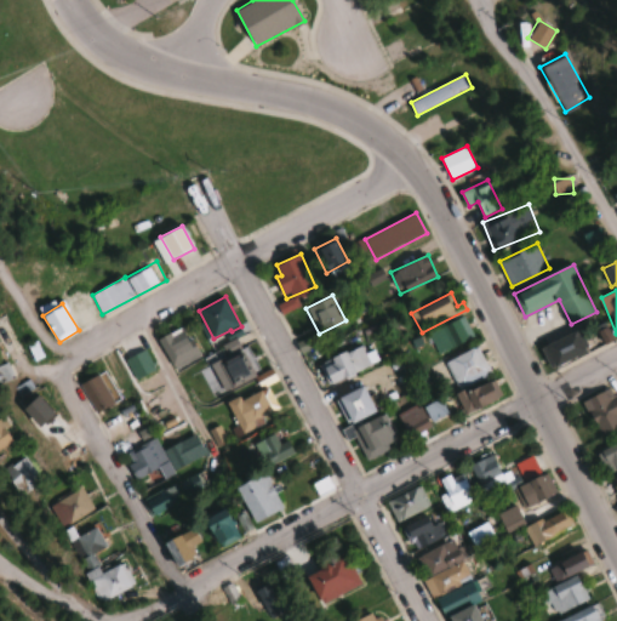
[(430,334),(441,355),(474,339),(463,317),(430,334)]
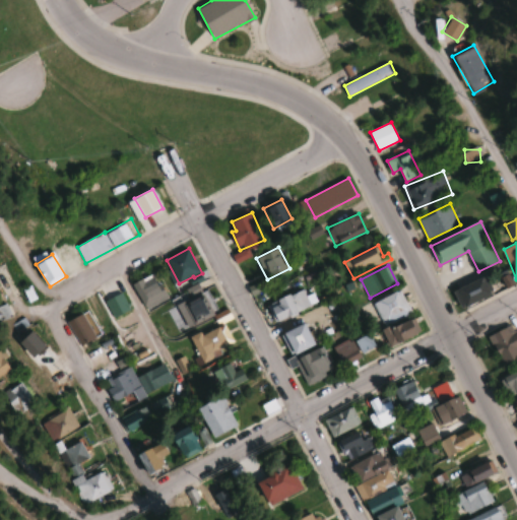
[(134,282),(146,309),(167,300),(154,273),(134,282)]
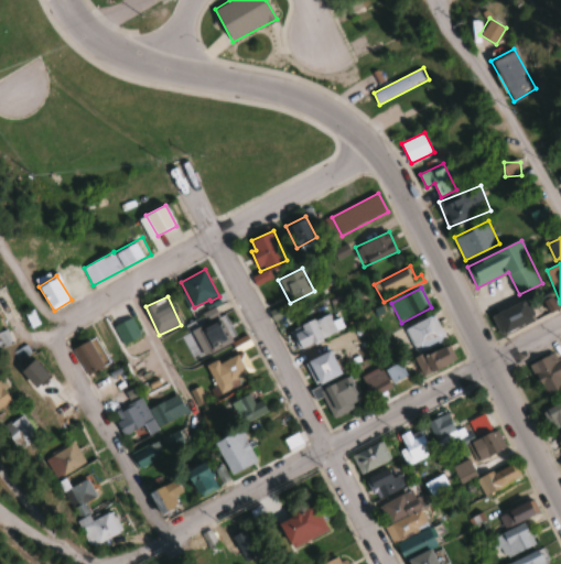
[(503,336),(537,318),(527,299),(493,316),(503,336)]
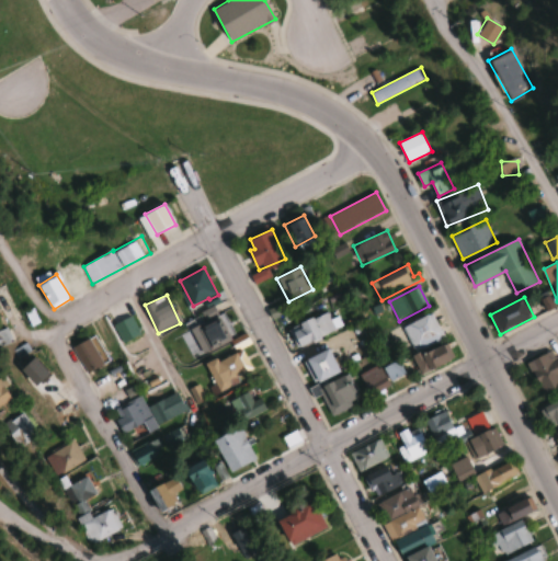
[(337,331),(328,310),(289,328),(298,348),(337,331)]
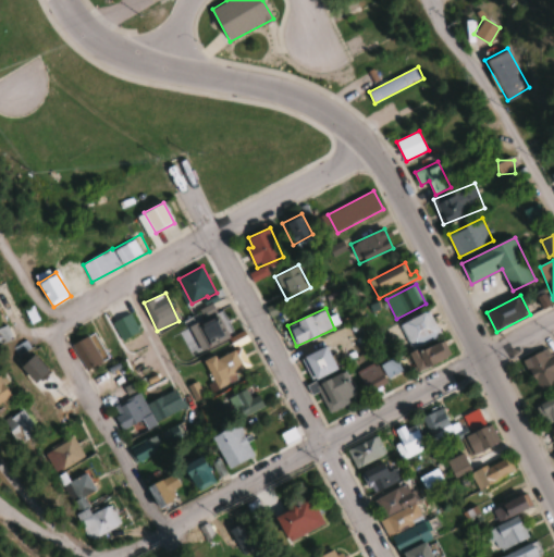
[(401,325),(413,350),(442,335),(430,310),(401,325)]
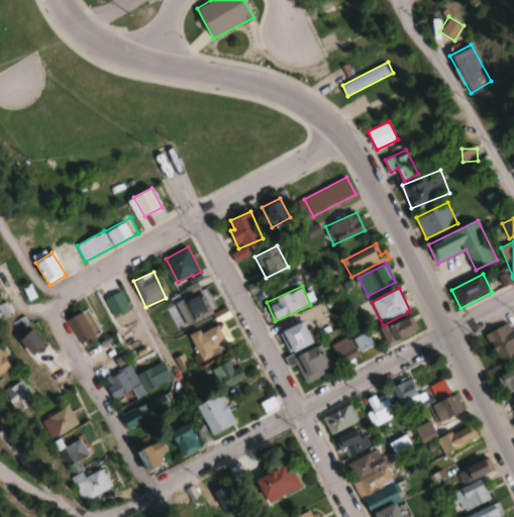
[(214,313),(202,289),(192,294),(193,296),(176,304),(187,326),(214,313)]
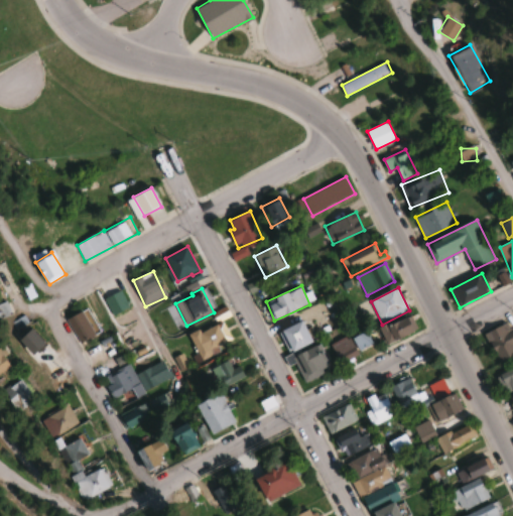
[(130,306),(122,290),(105,299),(114,315),(130,306)]
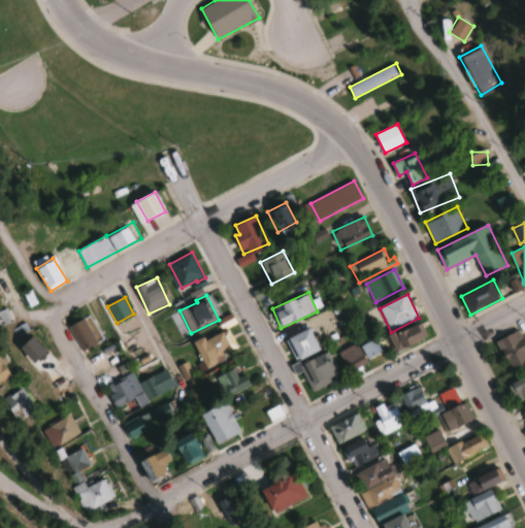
[(68,327),(84,352),(99,341),(85,317),(68,327)]
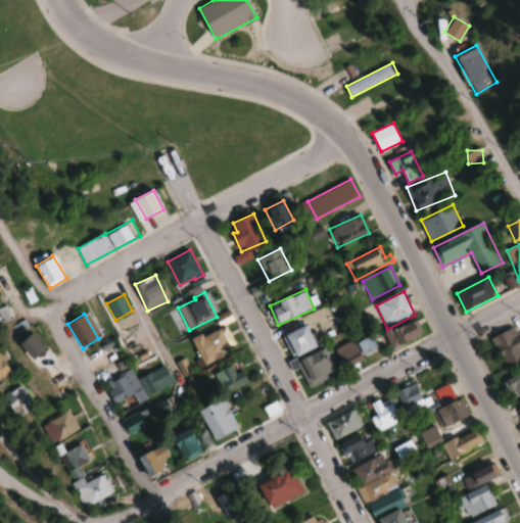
[(386,333),(392,347),(424,333),(417,319),(386,333)]
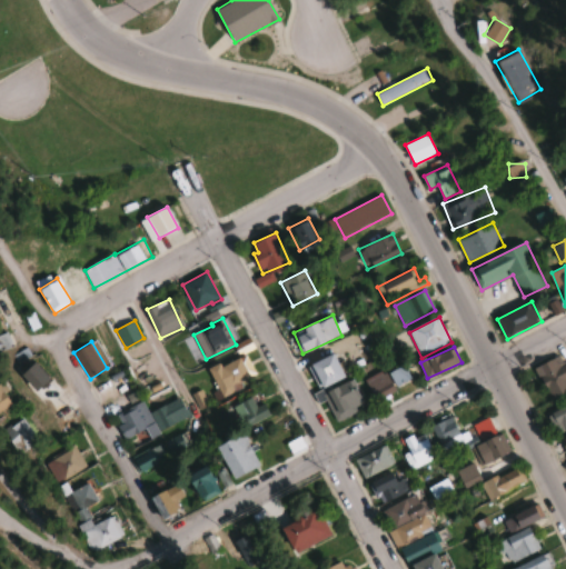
[(308,365),(320,389),(345,377),(333,352),(308,365)]
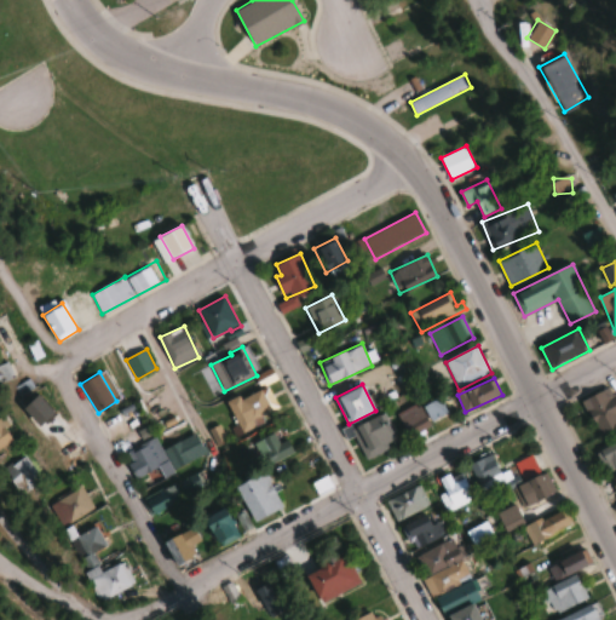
[(615,394),(610,385),(583,401),(603,435),(615,428),(615,394)]
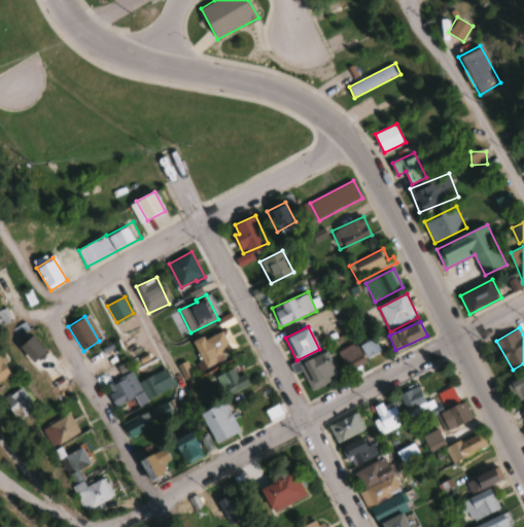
[(194,342),(205,367),(237,353),(225,328),(194,342)]
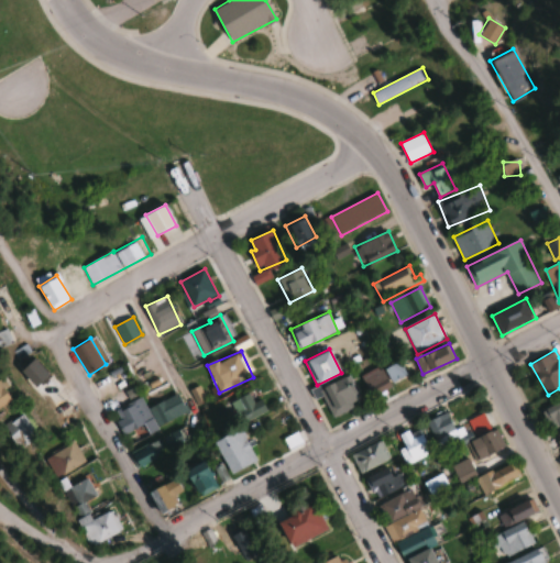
[(20,368),(40,397),(55,387),(35,359),(20,368)]
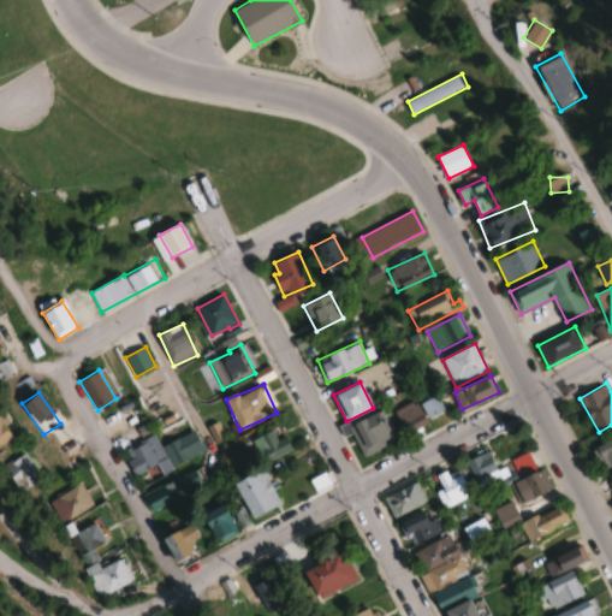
[(429,419),(446,410),(438,395),(422,403),(429,419)]
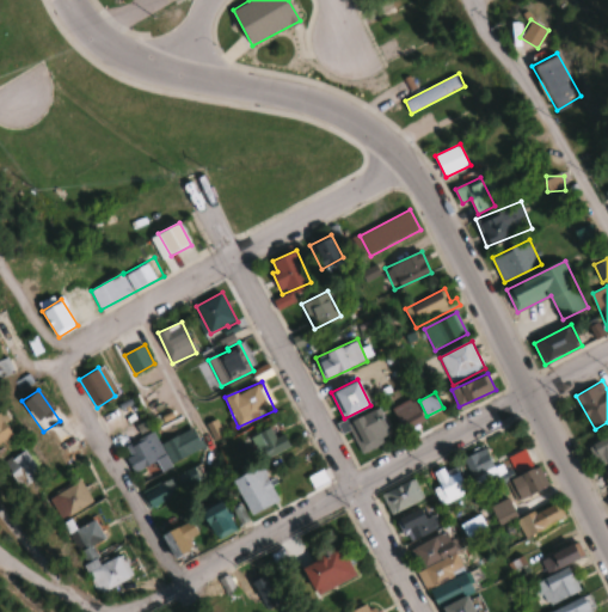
[(427,418),(412,398),(393,411),(407,432),(427,418)]
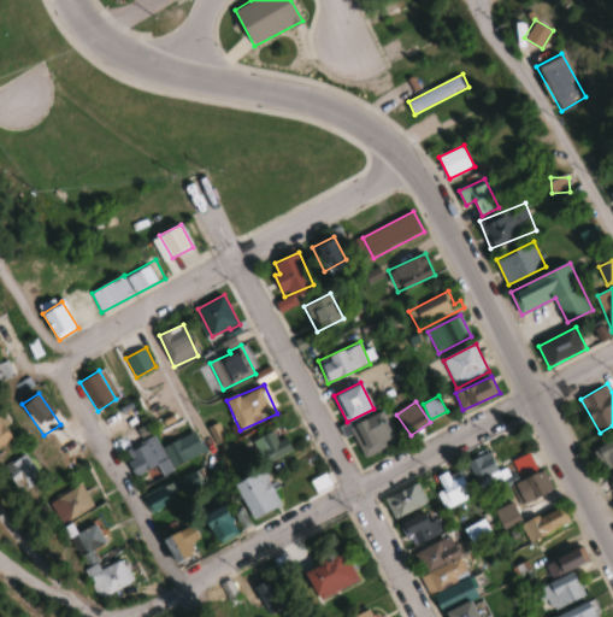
[(396,441),(381,411),(351,425),(365,456),(396,441)]
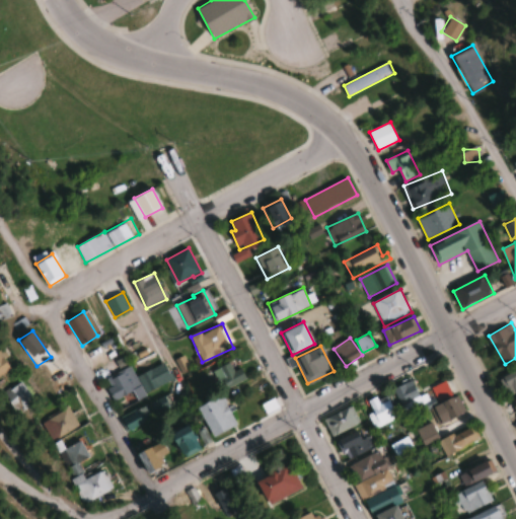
[(0,369),(5,373),(9,366),(0,360),(0,369)]
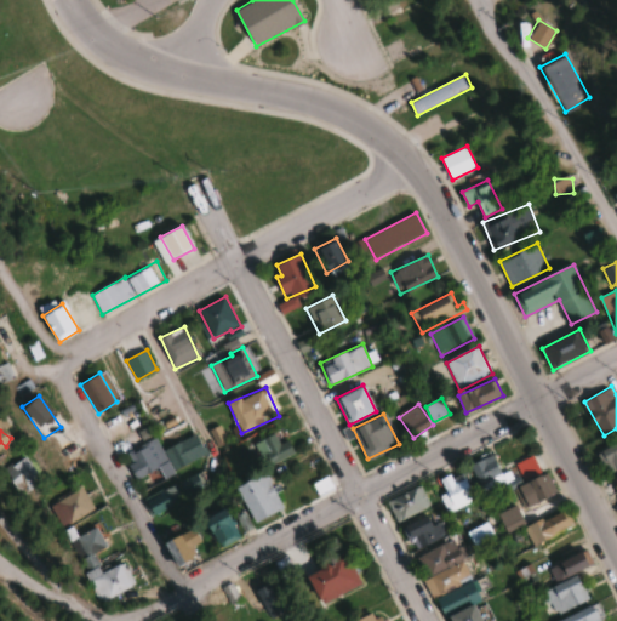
[(126,451),(137,479),(164,468),(166,474),(209,456),(200,434),(163,449),(158,438),(126,451)]
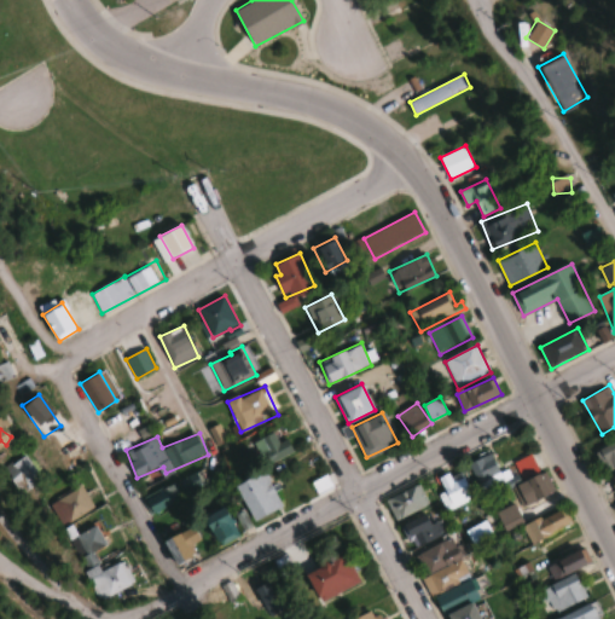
[(290,438),(277,441),(276,435),(256,439),(261,462),(294,456),(290,438)]
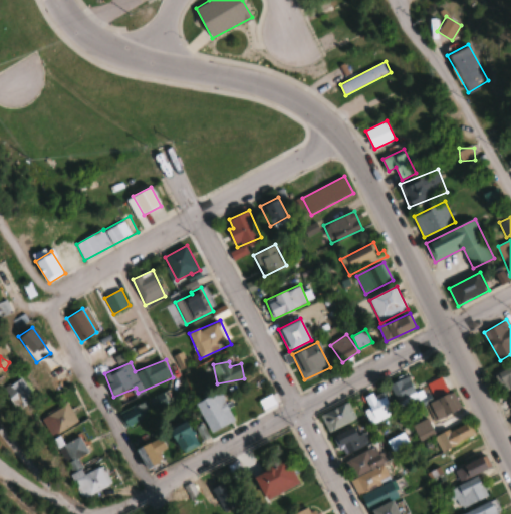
[(510,366),(496,374),(504,391),(510,387),(510,366)]
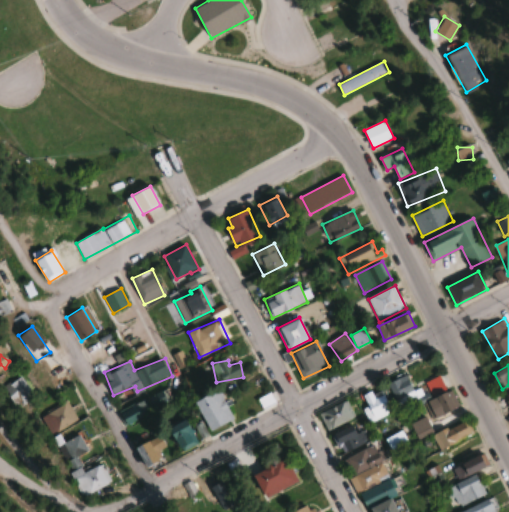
[(447,390),(441,375),(427,382),(434,398),(425,402),(432,419),(459,407),(451,388),(447,390)]
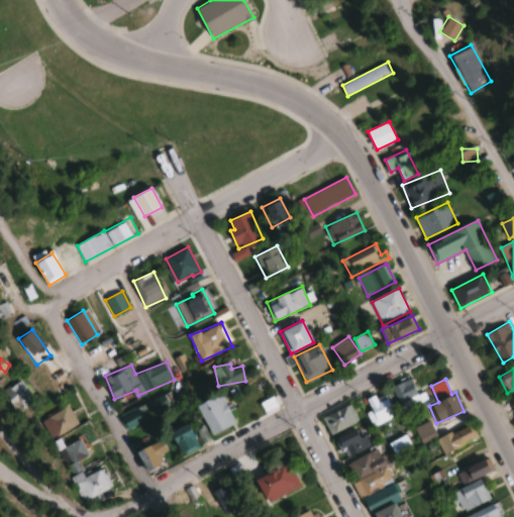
[(402,409),(428,399),(426,393),(418,396),(412,380),(394,387),(402,409)]
